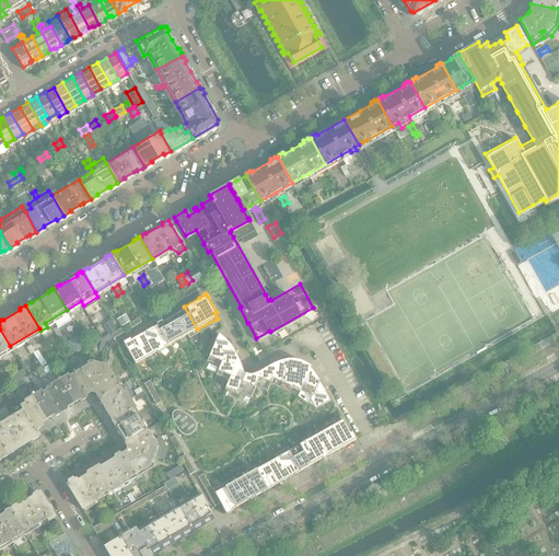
[(179,309),(175,311),(186,331),(188,335),(197,329),(184,307),(179,309)]
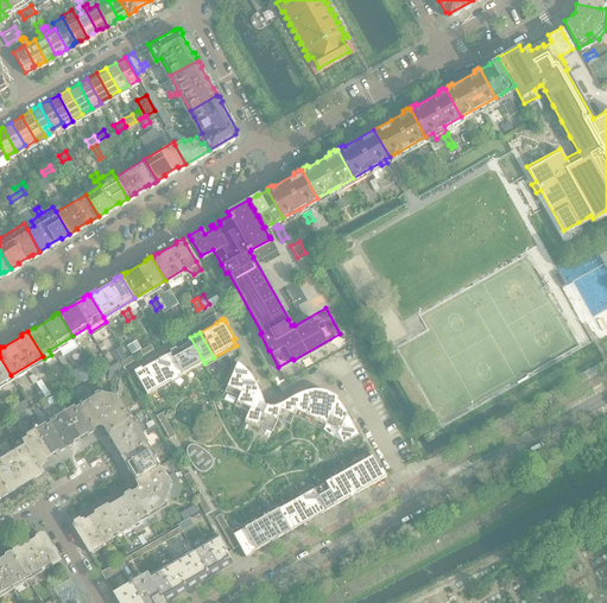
[(187,340),(179,344),(191,365),(202,359),(190,337),(187,340)]
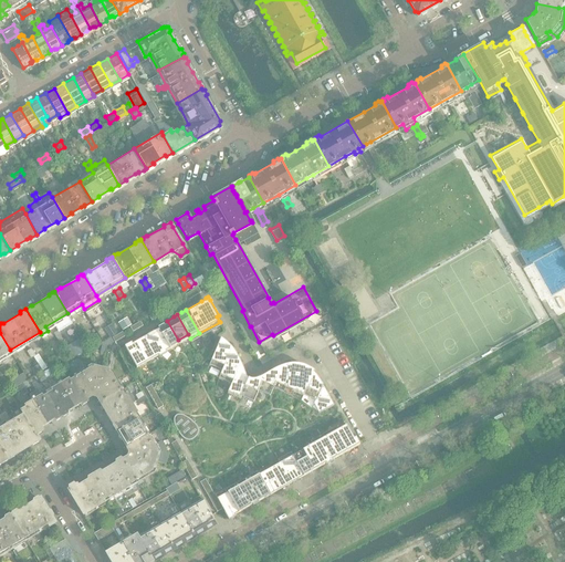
[(117,330),(111,320),(103,324),(110,334),(111,334),(117,330)]
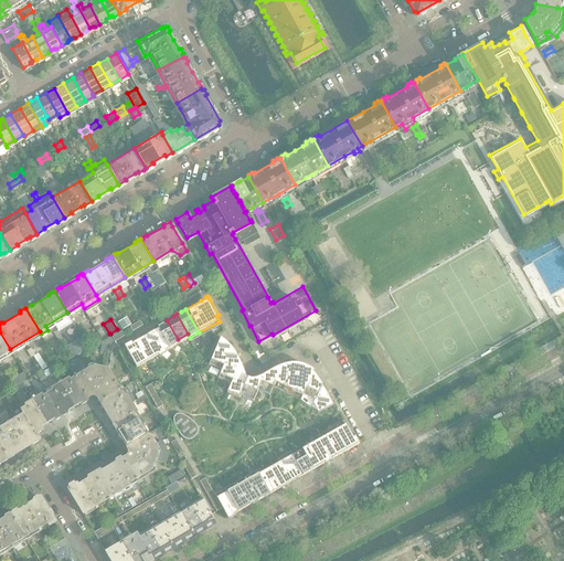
[(158,325),(156,326),(167,346),(178,339),(167,320),(163,321),(162,320),(157,324),(158,325)]
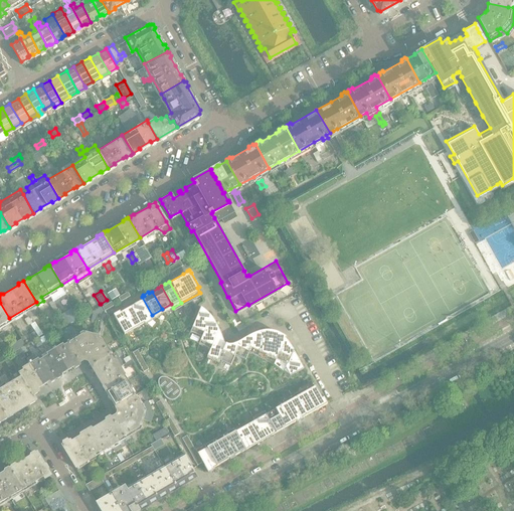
[(56,306),(51,298),(51,297),(47,300),(52,308),(56,306)]
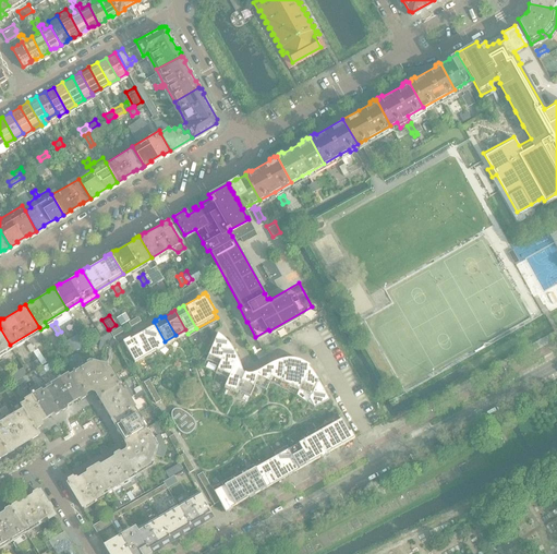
[(145,327),(144,328),(154,347),(155,347),(156,348),(164,345),(162,342),(165,341),(154,322),(148,325),(145,327)]
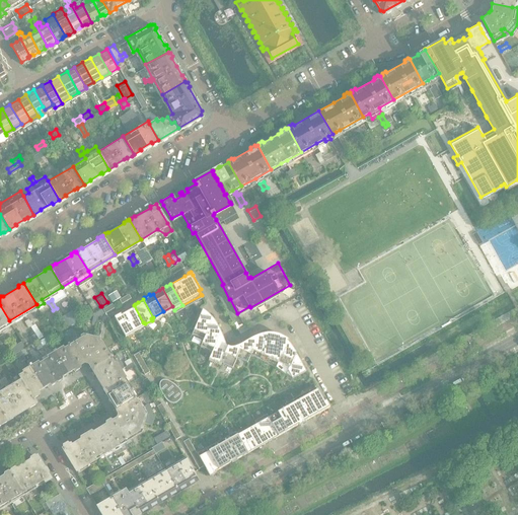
[(92,309),(88,301),(80,306),(84,314),(92,309)]
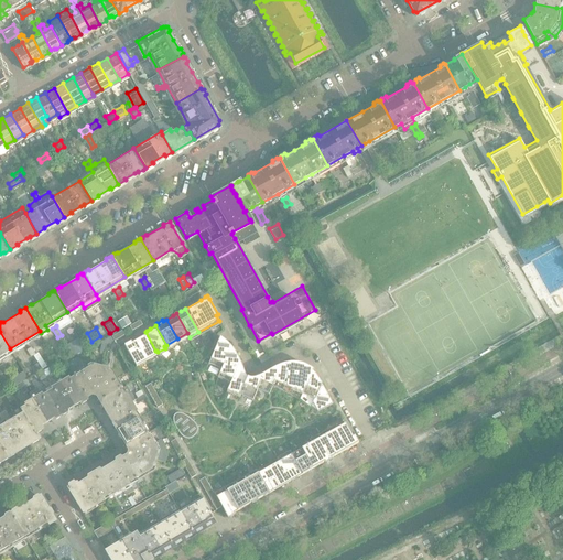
[(0,353),(10,348),(0,332),(0,353)]
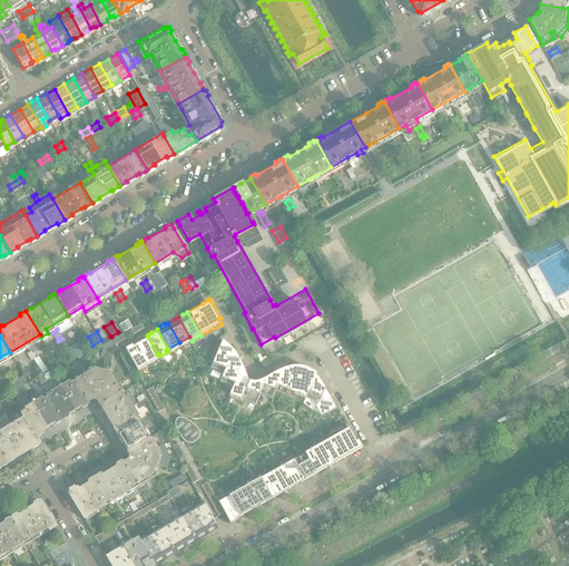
[(140,339),(136,341),(147,361),(157,354),(147,335),(140,339)]
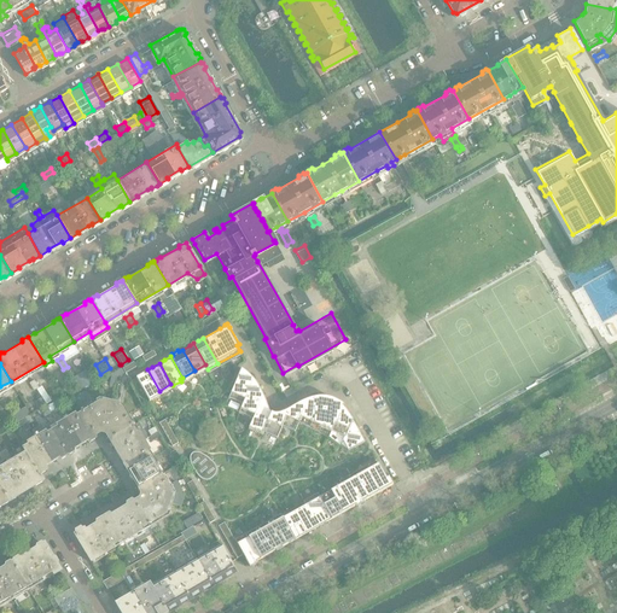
[(114,383),(116,373),(121,369),(121,365),(120,365),(110,369),(110,371),(108,381),(114,383)]
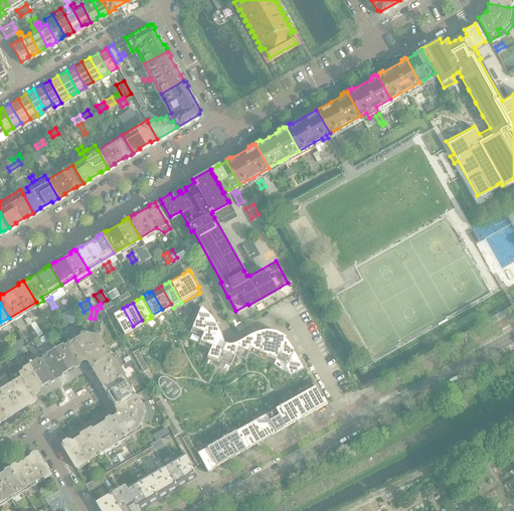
[(199,305),(189,328),(201,333),(209,314),(208,313),(207,311),(206,310),(205,309),(204,308),(203,307),(202,307),(201,306),(200,305),(199,304),(199,305)]
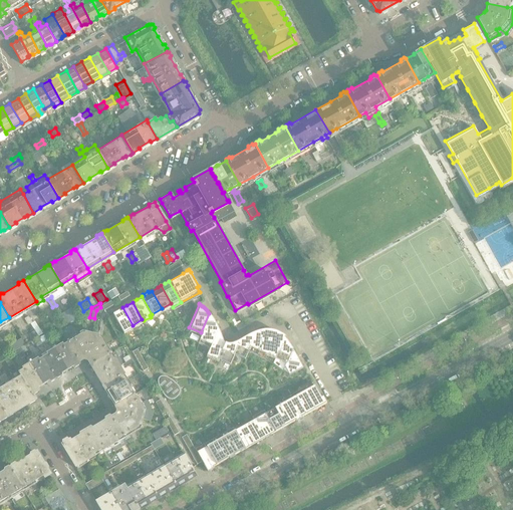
[(76,314),(70,304),(61,310),(67,320),(76,314)]
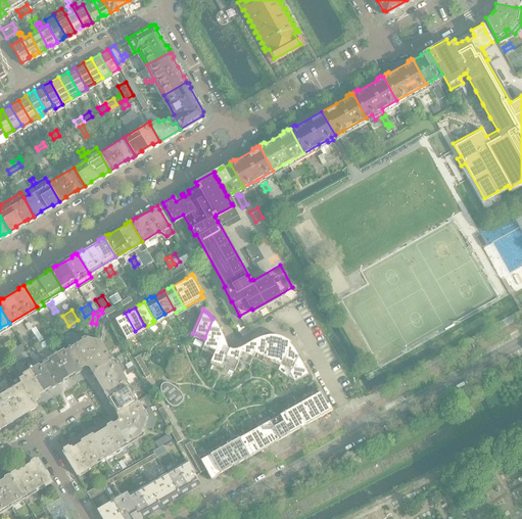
[(107,319),(104,313),(98,317),(101,322),(107,319)]
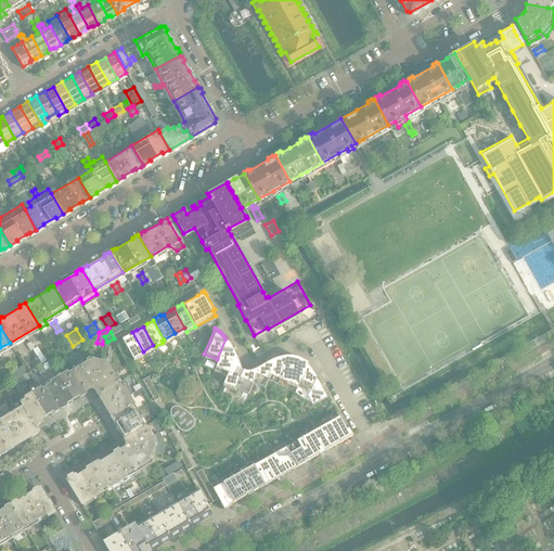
[(128,332),(121,336),(123,337),(132,357),(143,351),(132,332),(129,334),(128,332)]
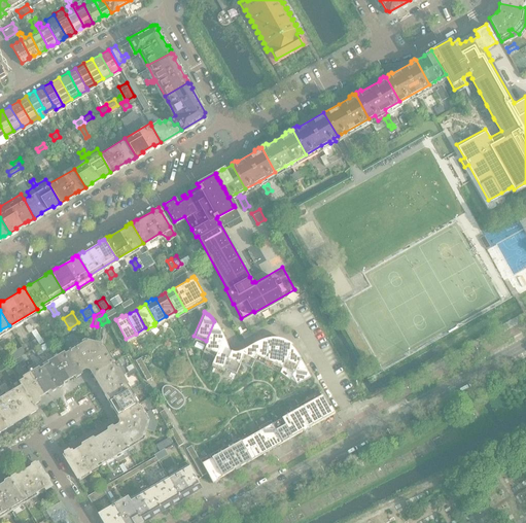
[(206,341),(203,348),(214,353),(223,334),(222,333),(221,330),(220,328),(219,327),(218,325),(217,324),(216,323),(216,322),(215,322),(215,321),(214,321),(206,341)]
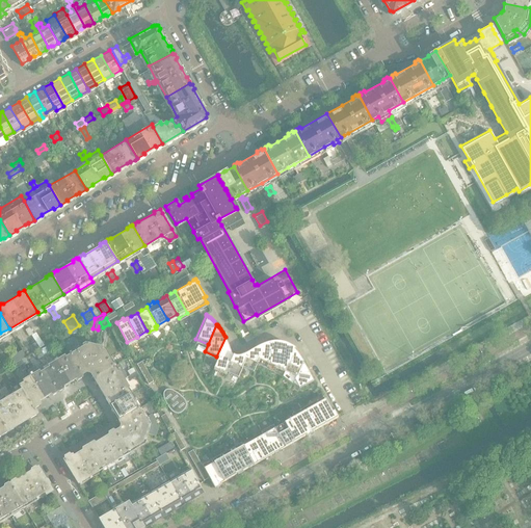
[(77,342),(72,334),(62,339),(67,347),(77,342)]
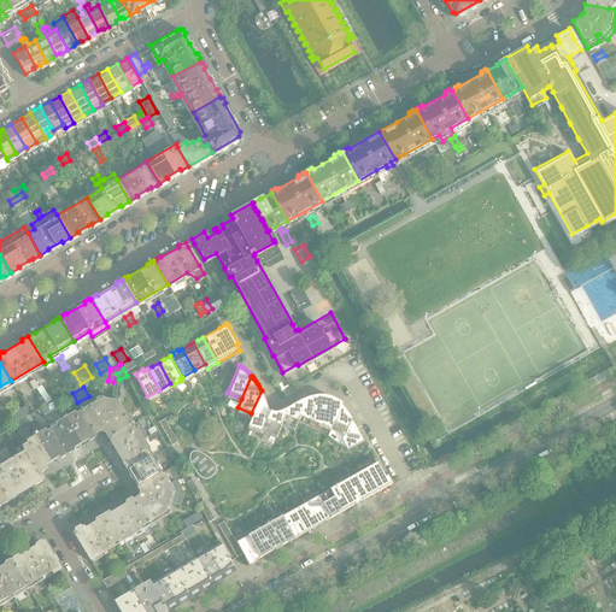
[(251,413),(247,423),(262,429),(262,428),(270,409),(269,409),(268,407),(267,406),(267,405),(267,404),(265,402),(265,401),(265,400),(264,399),(264,398),(264,396),(263,395),(263,394),(262,393),(262,392),(262,390),(251,413)]
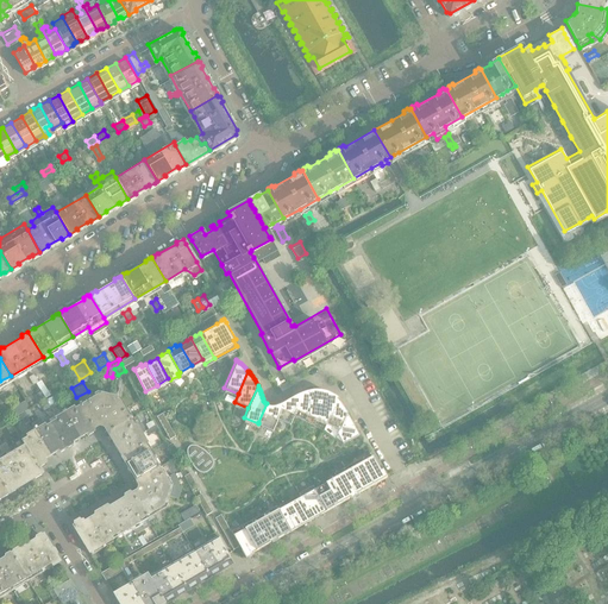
[(302,390),(293,414),(312,422),(314,416),(325,421),(336,397),(337,396),(334,394),(332,392),(328,391),(326,390),(324,389),(321,388),(319,388),(315,388),(313,388),(309,388),(306,389),(302,390)]
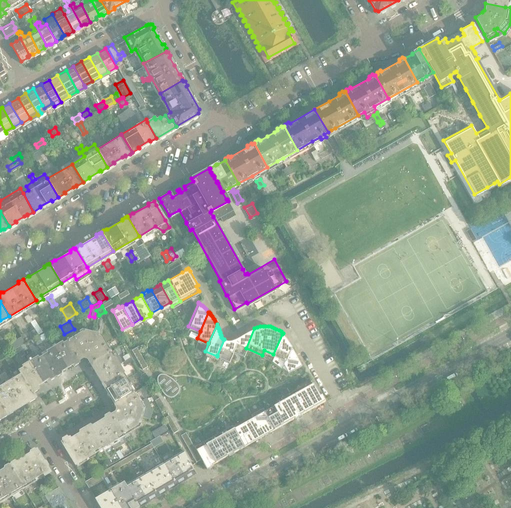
[(108,350),(99,334),(96,333),(97,331),(84,328),(83,330),(81,330),(66,339),(77,358),(82,355),(87,356),(89,361),(108,350)]
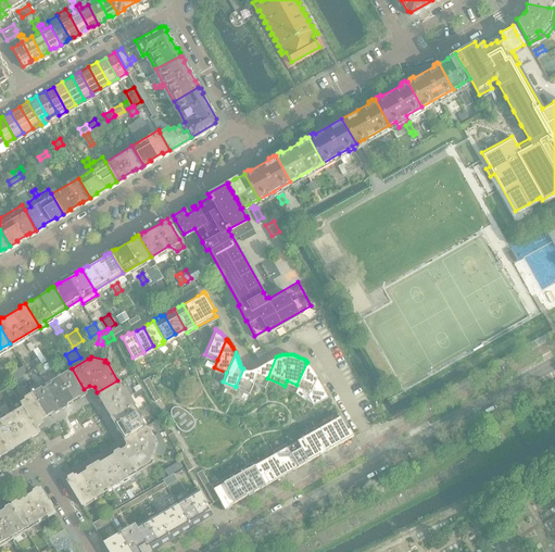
[(259,366),(252,380),(264,386),(267,378),(276,356),(274,356),(273,358),(272,358),(270,359),(269,359),(269,360),(268,360),(267,360),(267,361),(266,361),(264,362),(263,363),(262,364),(261,365),(260,365),(259,366)]
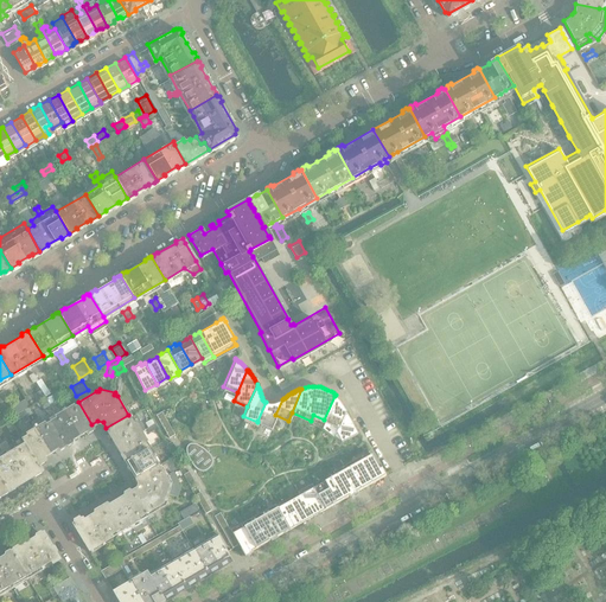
[(324,420),(321,426),(331,433),(333,435),(345,409),(344,408),(344,407),(343,405),(342,404),(340,402),(339,401),(338,399),(337,398),(337,397),(336,397),(335,396),(324,420)]
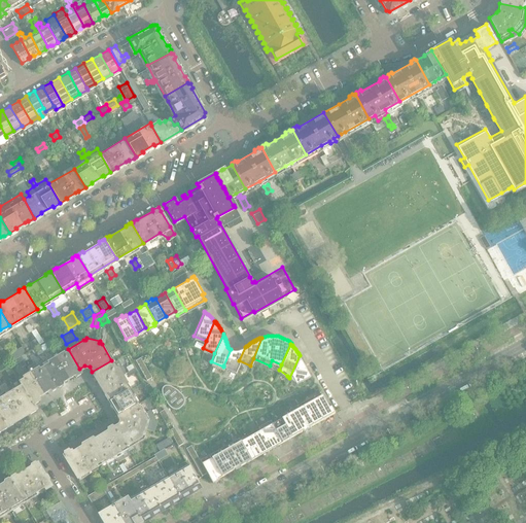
[(231,349),(223,365),(235,371),(239,360),(245,347),(244,347),(243,348),(242,348),(241,348),(241,349),(240,349),(239,349),(238,349),(238,350),(237,350),(236,350),(234,350),(233,350),(232,350),(231,349)]
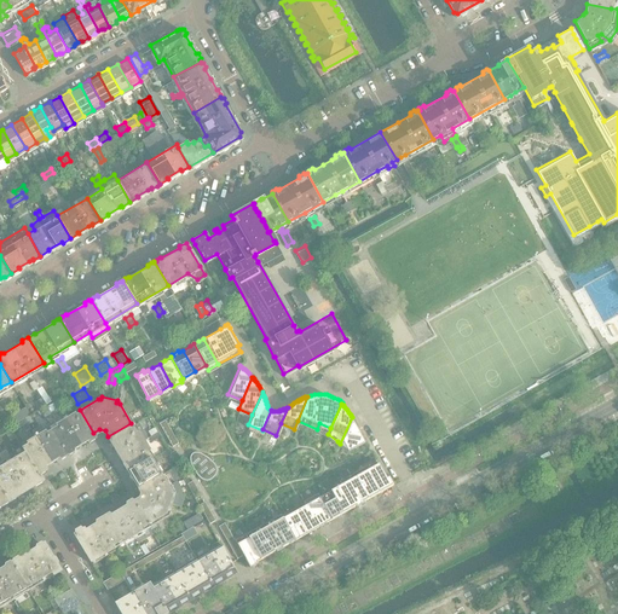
[(93,433),(80,410),(75,412),(74,410),(56,421),(57,423),(51,427),(65,451),(68,451),(71,449),(71,446),(87,436),(90,438),(93,435),(93,433)]
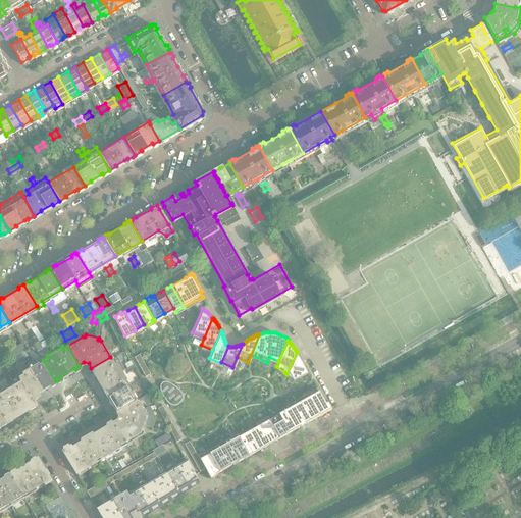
[(24,359),(23,357),(20,352),(19,350),(12,354),(14,358),(17,356),(20,361),(24,359)]
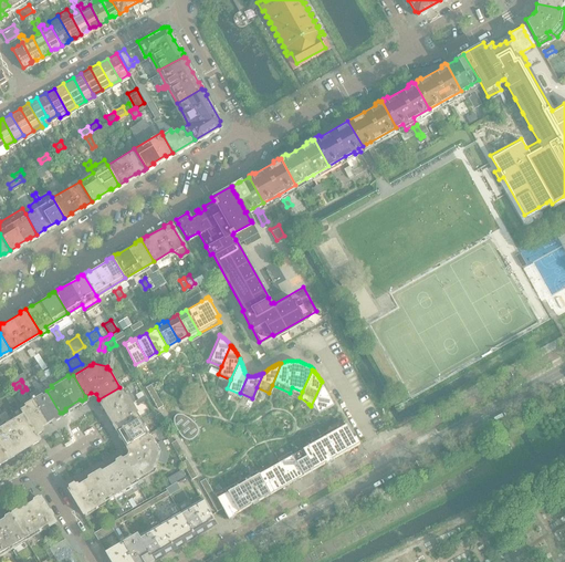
[(322,382),(311,406),(317,410),(326,406),(332,403),(327,392),(325,388),(322,382)]
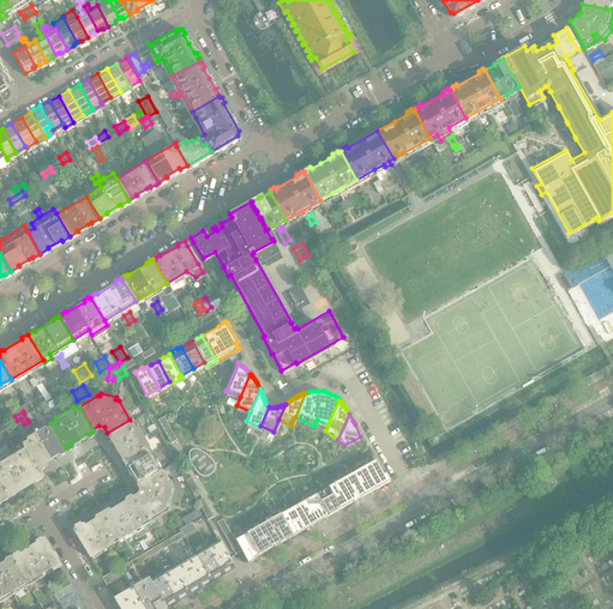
[(148,444),(142,434),(136,424),(133,426),(130,420),(107,433),(127,465),(151,451),(150,448),(148,450),(145,445),(148,444)]
